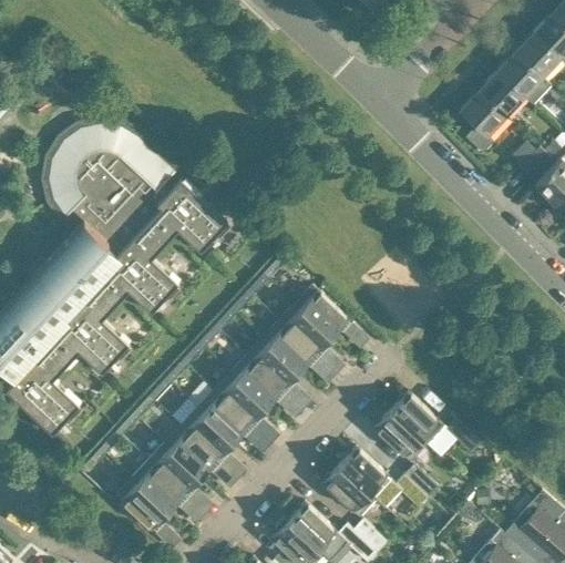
[(564,0),(562,0),(550,14),(564,29),(564,0)]
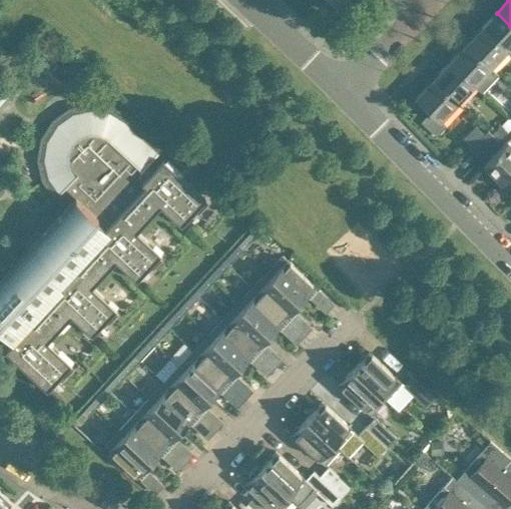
[(510,26),(497,13),(480,30),(504,53),(505,52),(510,56),(510,26)]
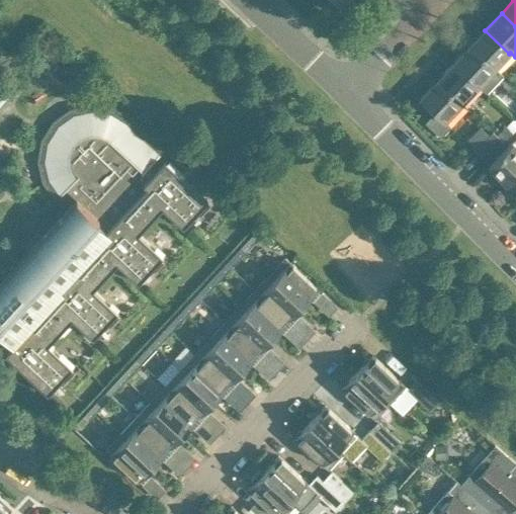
[(509,54),(485,30),(468,49),(493,72),(493,71),(509,54)]
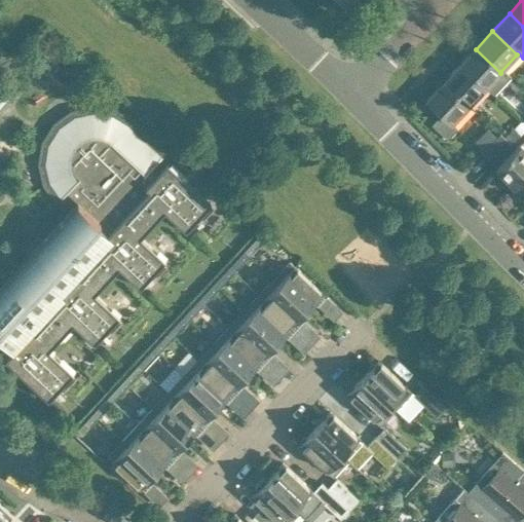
[(510,80),(500,72),(500,73),(476,49),(458,68),(483,91),(484,90),(492,99),(510,80)]
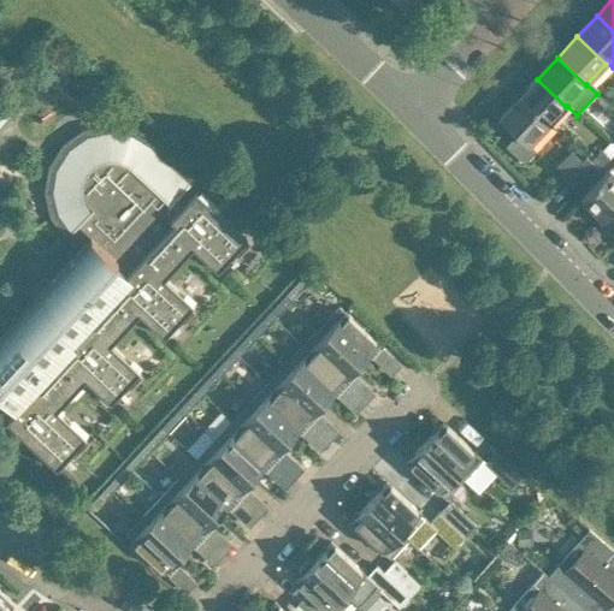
[(547,129),(566,107),(537,79),(517,100),(547,129)]
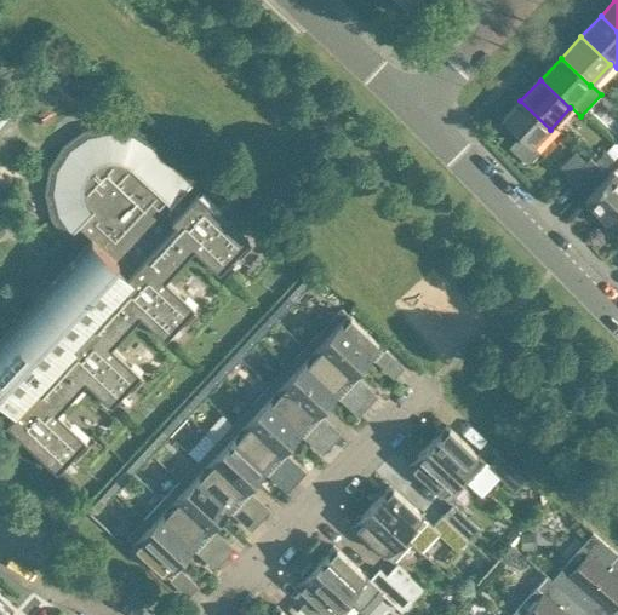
[(550,130),(520,101),(501,122),(519,138),(507,150),(527,168),(539,156),(532,149),(550,130)]
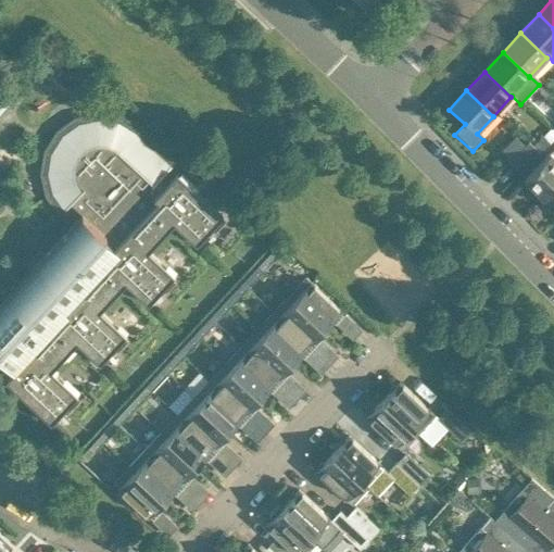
[(0,366),(11,376),(3,385),(49,427),(64,411),(74,400),(76,399),(49,374),(75,347),(98,367),(112,351),(123,340),(124,339),(98,314),(124,287),(146,308),(161,292),(172,280),(173,279),(147,254),(172,227),(194,248),(219,221),(222,220),(175,177),(166,186),(160,180),(168,171),(175,164),(139,130),(138,130),(138,129),(137,129),(137,128),(136,128),(136,127),(135,127),(134,127),(134,126),(133,126),(133,125),(131,125),(130,125),(130,124),(129,124),(129,123),(128,123),(127,123),(127,122),(126,122),(125,122),(125,121),(124,121),(123,121),(122,120),(121,120),(120,118),(118,118),(117,118),(116,117),(115,117),(114,117),(113,116),(112,116),(111,116),(110,116),(109,116),(109,115),(108,115),(106,115),(105,115),(104,115),(103,115),(102,115),(101,115),(100,115),(99,115),(98,115),(97,115),(96,115),(95,115),(93,115),(92,115),(91,115),(90,115),(89,115),(88,115),(87,116),(86,116),(85,116),(84,116),(83,116),(83,117),(82,117),(80,117),(79,117),(78,118),(77,118),(76,118),(76,120),(75,120),(74,120),(73,121),(72,121),(71,122),(70,122),(68,123),(67,123),(67,124),(66,124),(65,124),(65,125),(64,125),(63,126),(62,126),(62,127),(61,127),(61,128),(60,128),(59,129),(58,130),(57,132),(55,133),(54,134),(53,134),(53,135),(52,135),(52,136),(52,137),(51,137),(51,138),(50,138),(50,139),(49,139),(49,140),(48,141),(48,142),(47,142),(47,143),(47,145),(46,145),(46,146),(45,146),(45,147),(45,148),(43,149),(43,150),(42,151),(42,152),(42,153),(41,153),(41,154),(41,155),(40,157),(40,158),(40,159),(40,160),(39,160),(39,161),(39,162),(39,163),(39,164),(38,165),(38,166),(38,167),(38,168),(38,170),(38,171),(38,172),(38,173),(38,174),(38,175),(38,176),(38,177),(38,178),(38,179),(38,180),(38,182),(38,183),(38,184),(38,185),(38,186),(39,186),(39,187),(39,188),(39,189),(39,190),(40,191),(40,192),(40,193),(40,195),(41,195),(41,196),(41,197),(42,198),(42,199),(42,200),(43,200),(43,201),(43,202),(45,202),(45,203),(45,204),(46,204),(46,205),(46,207),(47,207),(47,208),(48,208),(48,209),(48,210),(49,210),(49,211),(50,211),(50,212),(50,213),(51,213),(51,214),(52,214),(52,215),(53,215),(53,216),(54,216),(54,217),(55,217),(55,218),(57,218),(57,220),(58,220),(63,213),(68,209),(79,218),(0,303),(0,366)]
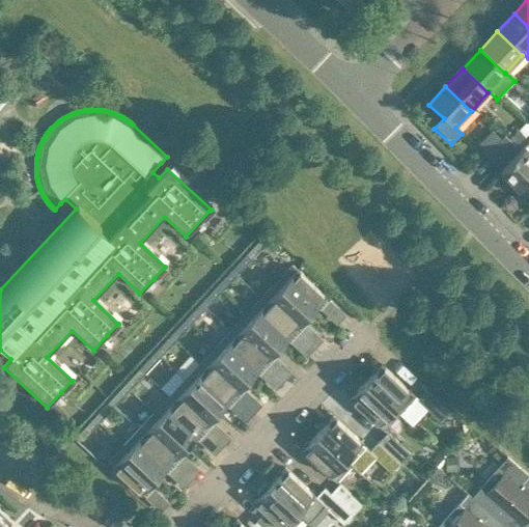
[(513,150),(524,139),(517,132),(507,142),(506,144),(513,150)]
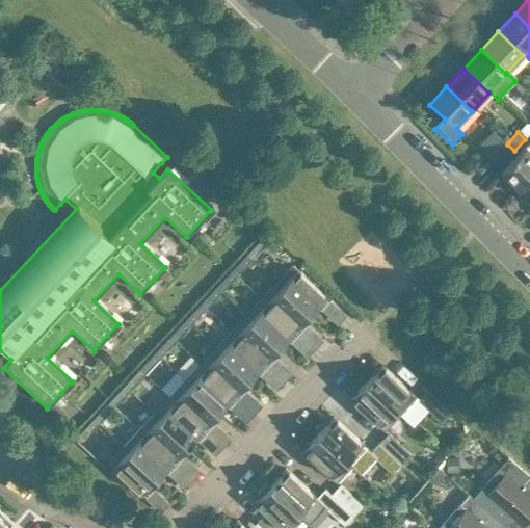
[(497,167),(514,151),(507,144),(508,142),(504,139),(486,157),(497,167)]
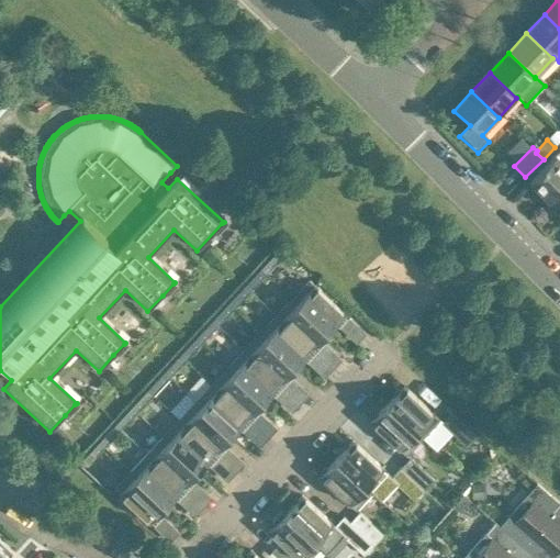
[(547,203),(559,190),(559,164),(555,158),(528,183),(547,203)]
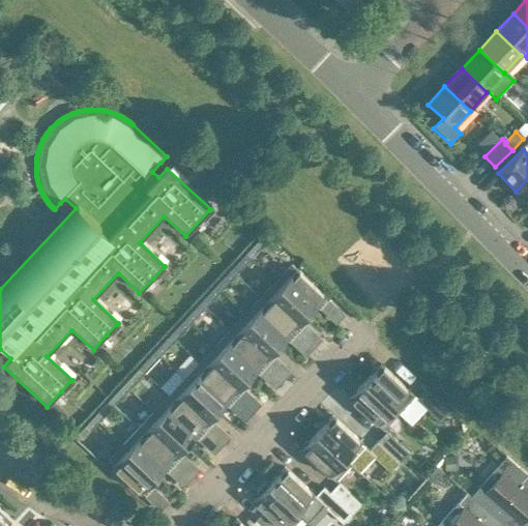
[(527,204),(527,179),(516,192),(527,204)]
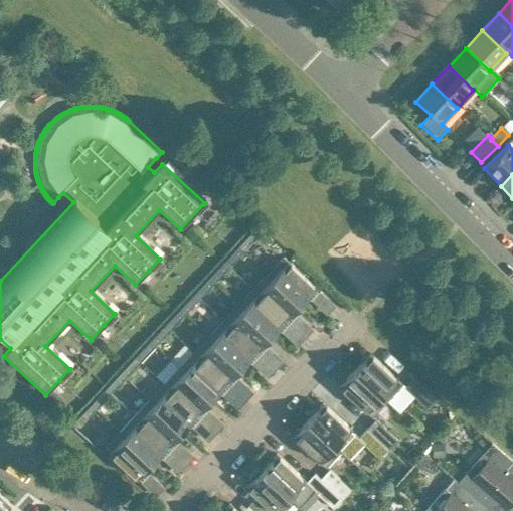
[(242,253),(258,237),(252,233),(237,248),(242,253)]
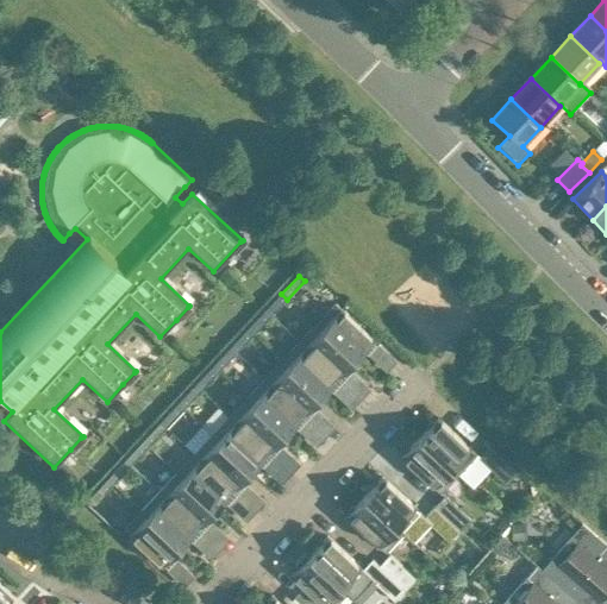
[(270,319),(287,300),(281,294),(264,313),(270,319)]
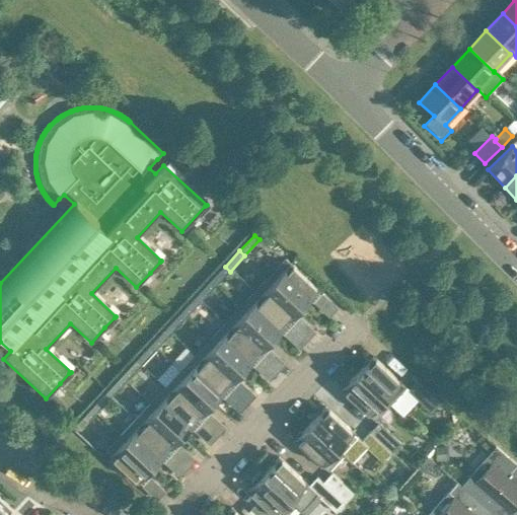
[(317,293),(284,263),(269,279),(301,309),(317,293)]
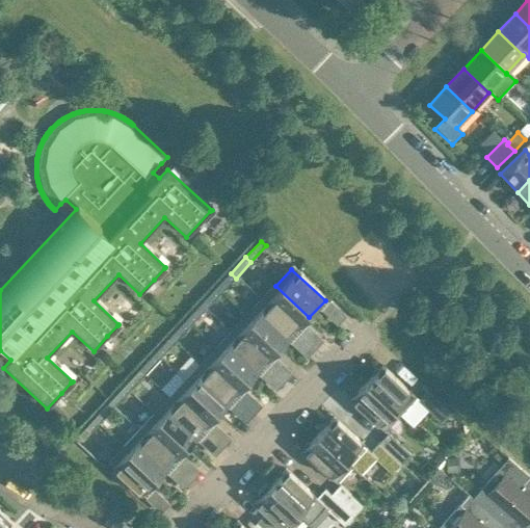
[(220,295),(236,279),(231,273),(215,290),(220,295)]
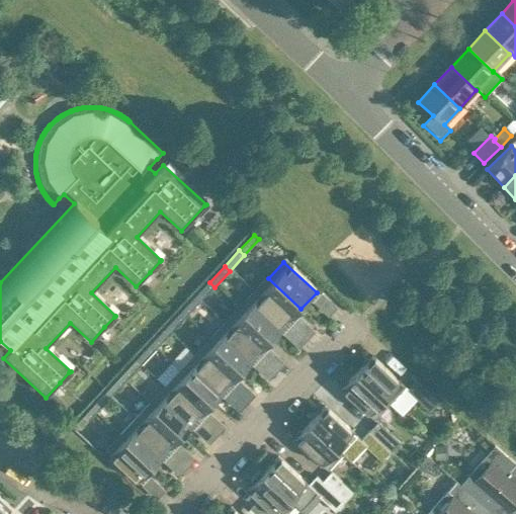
[(301,309),(268,278),(253,293),(286,325),(301,309)]
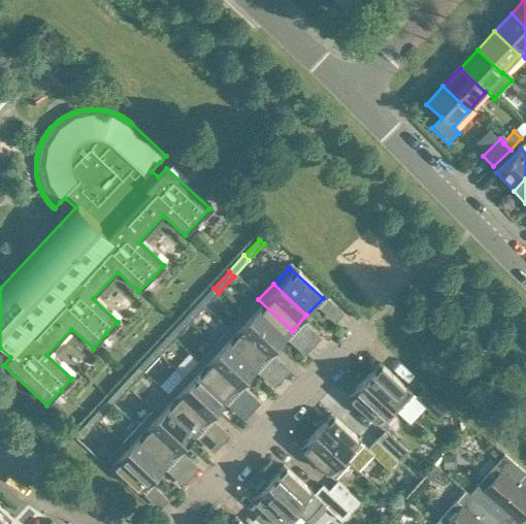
[(203,308),(219,293),(214,288),(198,304),(203,308)]
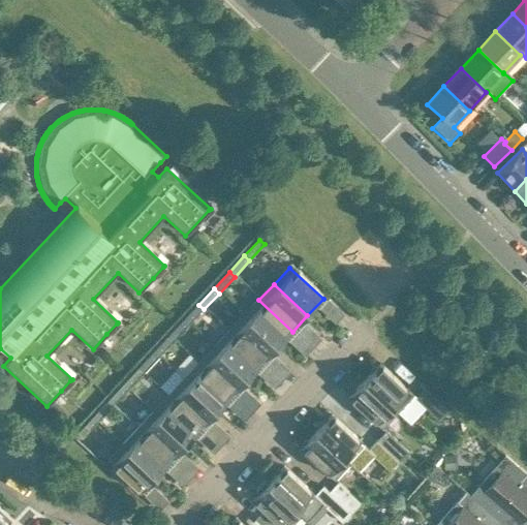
[(292,332),(258,300),(244,316),(277,348),(292,332)]
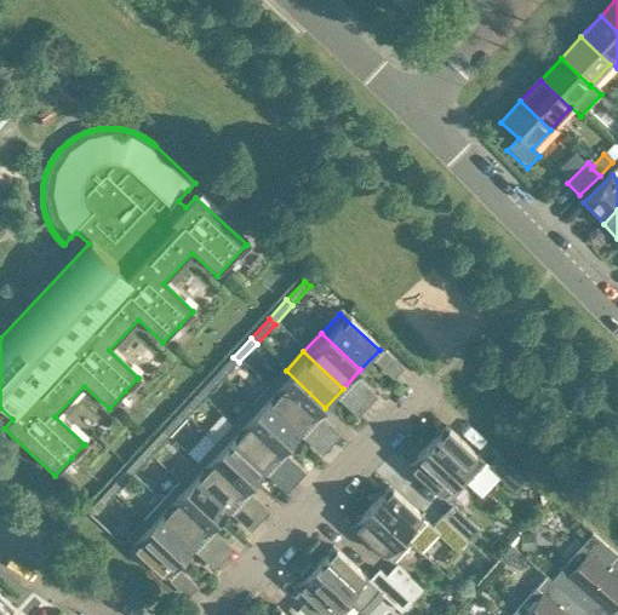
[(221,381),(239,362),(233,357),(215,377),(221,381)]
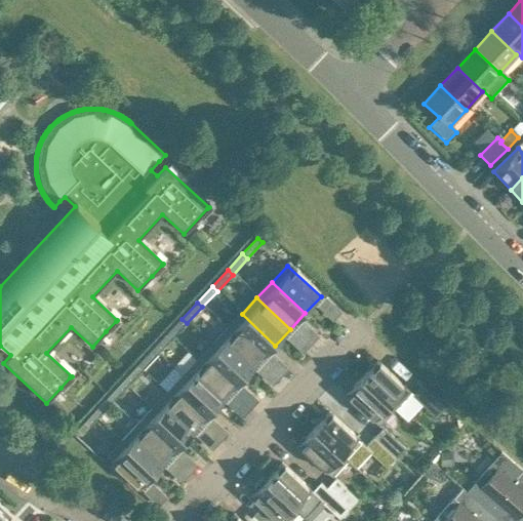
[(275,346),(242,314),(227,330),(259,362),(275,346)]
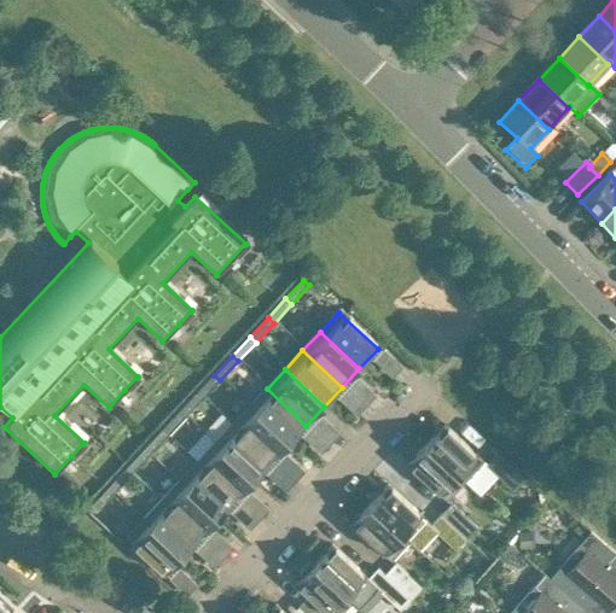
[(203,400),(220,380),(214,375),(197,393),(203,400)]
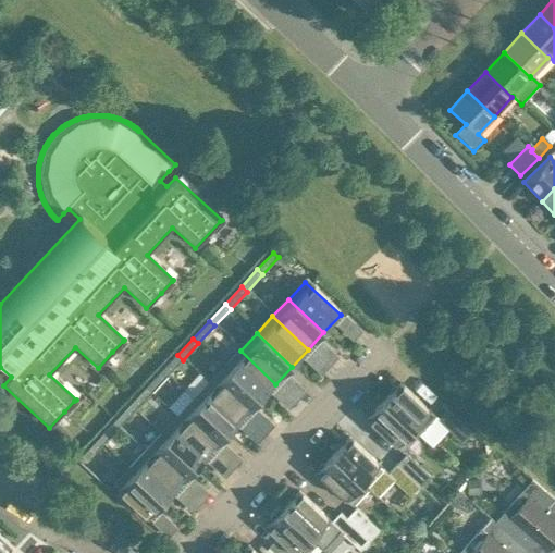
[(275,384),(241,351),(224,368),(259,401),(275,384)]
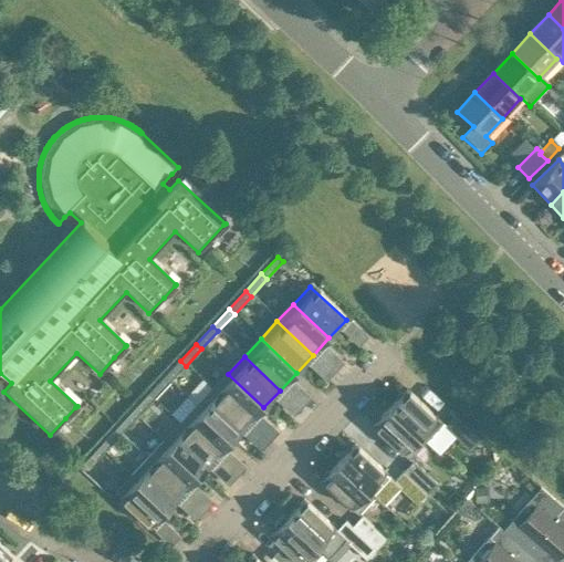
[(169,384),(186,366),(180,361),(164,378),(169,384)]
